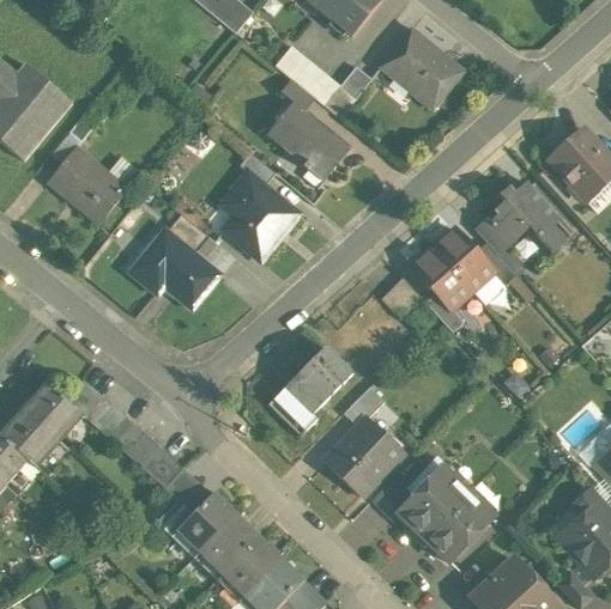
[(253,10),(242,0),(195,0),(235,32),(253,10)]
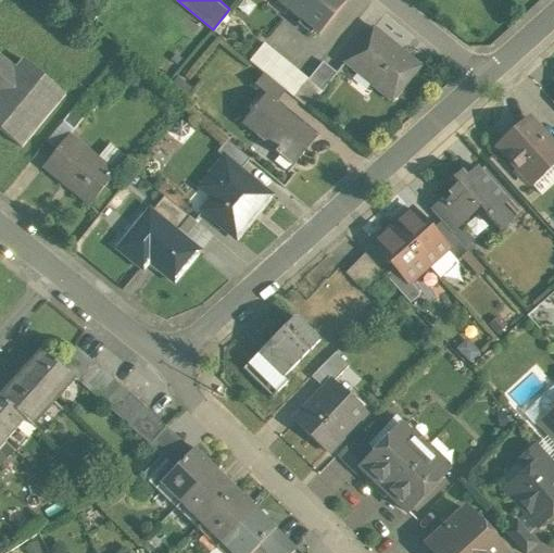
[(279,0),(318,32),(344,0),(279,0)]
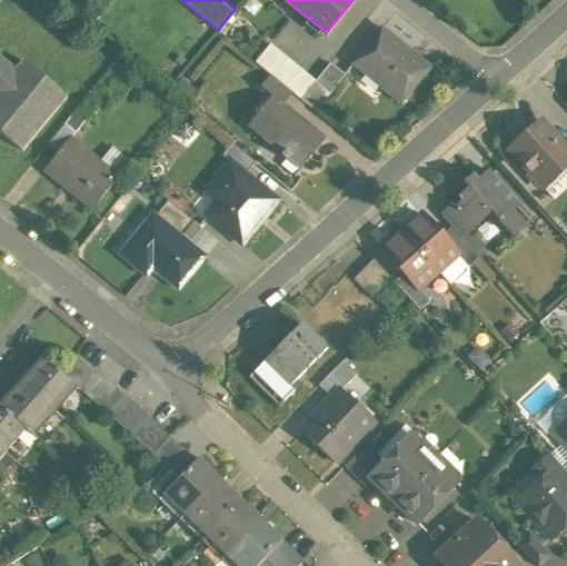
[(380,26),(350,61),(399,101),(429,66),(380,26)]
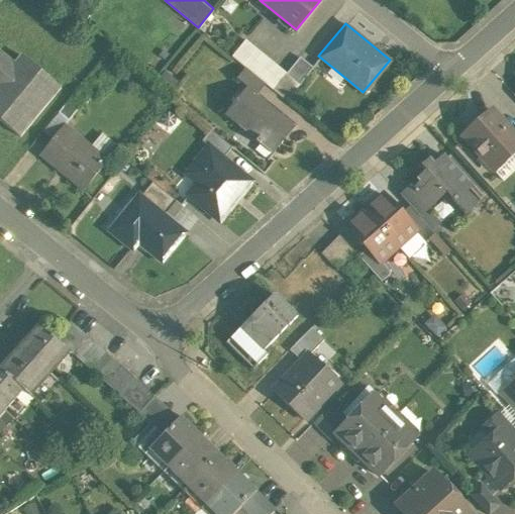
[(286,72),(243,37),(230,54),(243,65),(265,82),(272,88),(285,72),(286,72)]
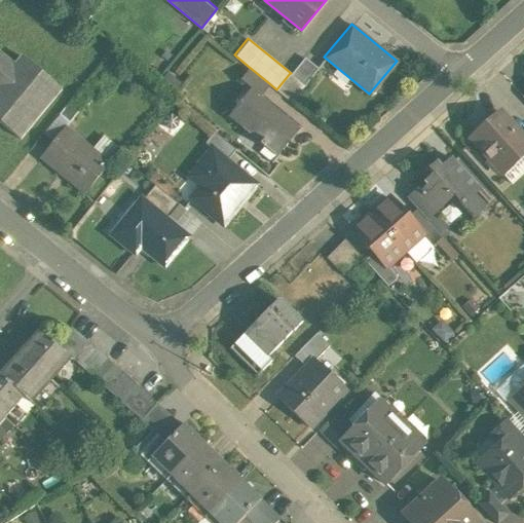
[(0,80),(15,62),(0,48),(0,80)]
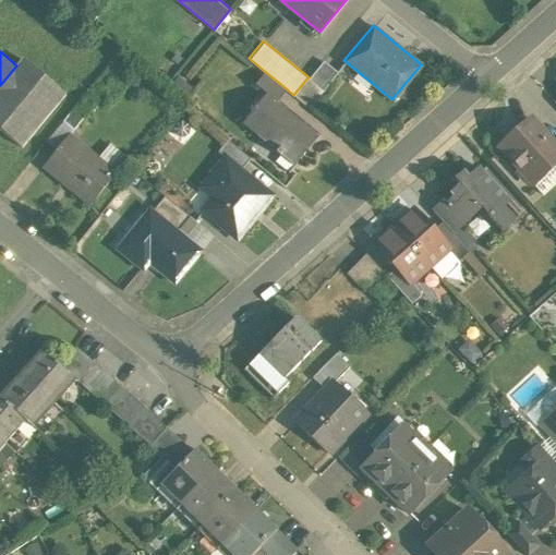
[(65,91),(24,56),(16,65),(0,85),(0,127),(22,144),(65,91)]
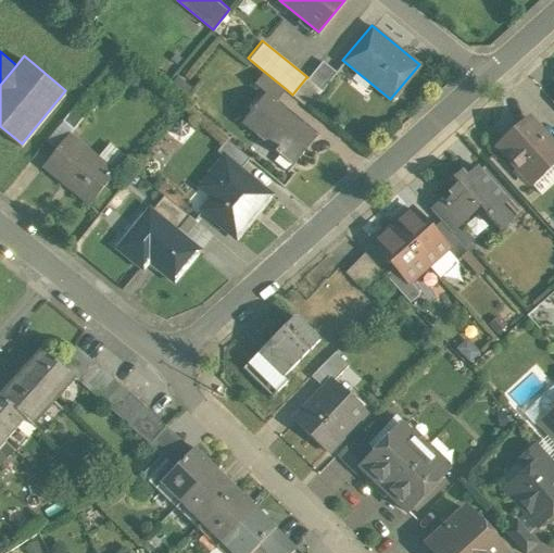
[(336,71),(322,60),(307,77),(306,77),(320,89),(336,71)]
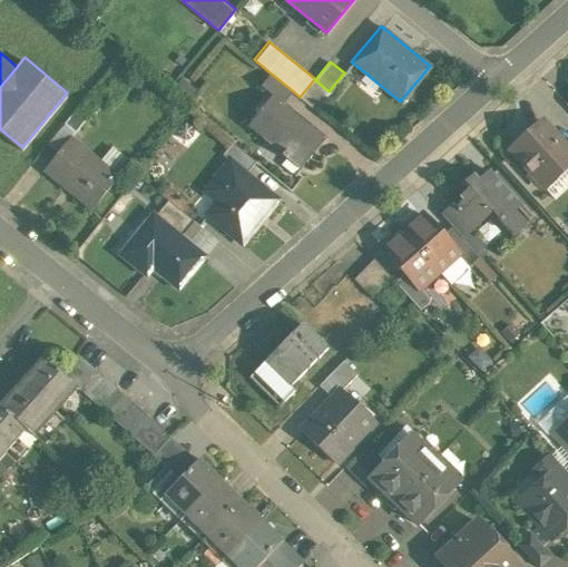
[(292,90),(268,71),(258,85),(271,95),(271,94),(282,103),(292,90)]
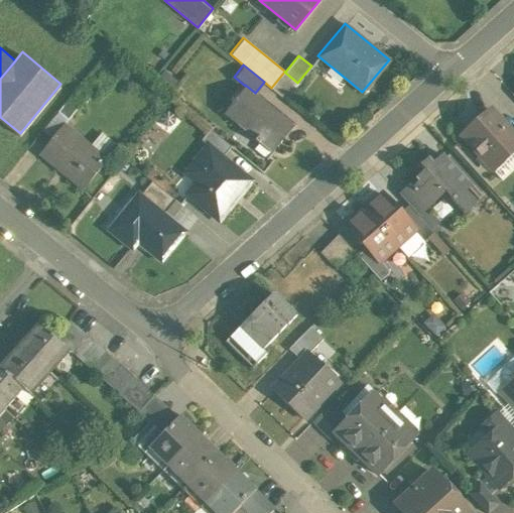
[(255,93),(245,85),(245,86),(223,113),(254,138),(253,139),(256,142),(257,141),(270,152),(293,124),(255,93)]
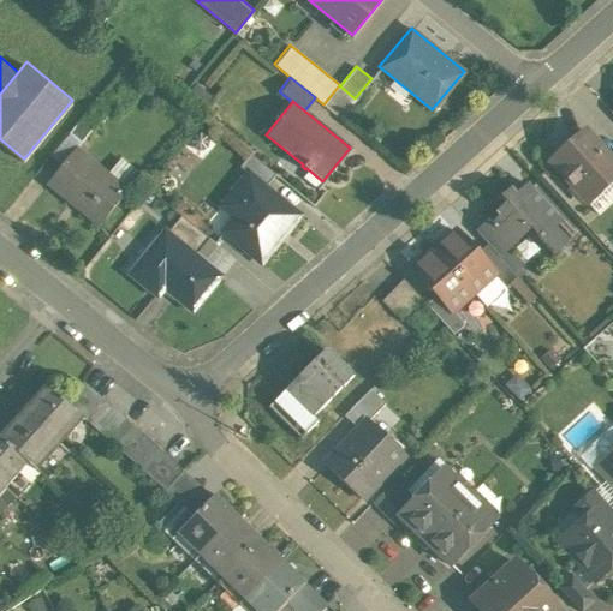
[(100,119),(87,108),(70,130),(83,141),(100,119)]
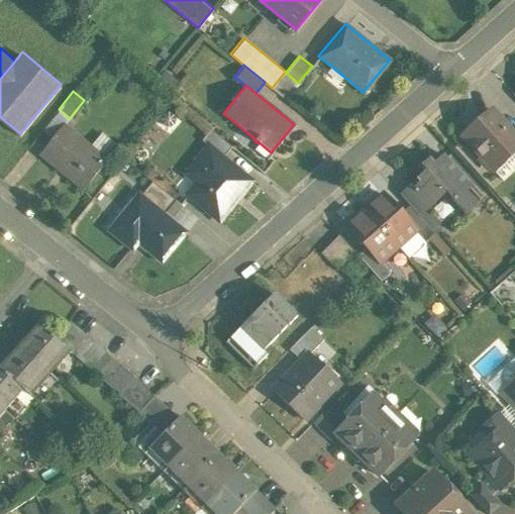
[(483,120),(480,117),(461,133),(494,170),(505,160),(504,152),(514,143),(514,133),(513,132),(495,110),(483,120)]
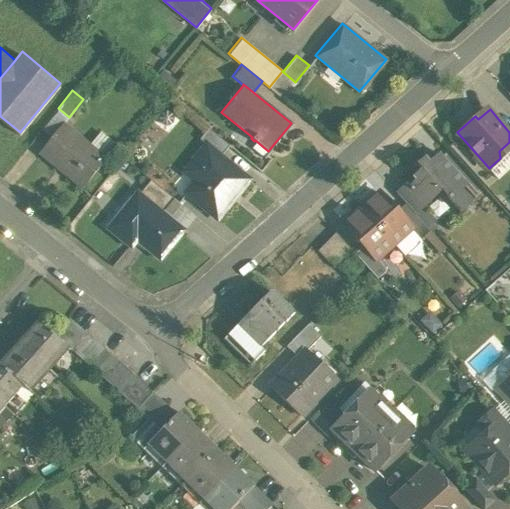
[(65,120),(39,151),(83,186),(108,155),(65,120)]
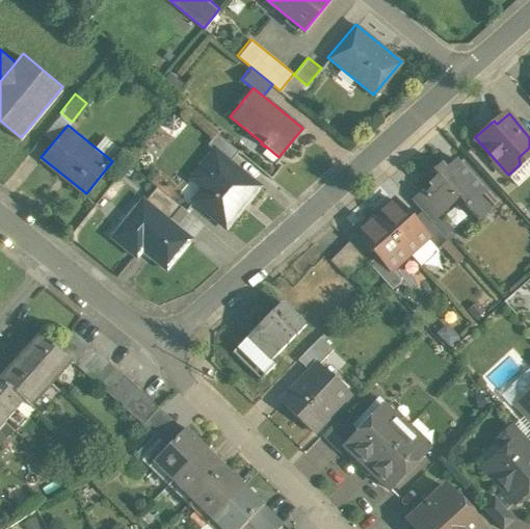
[(236,149),(215,131),(206,142),(212,148),(228,159),(236,149)]
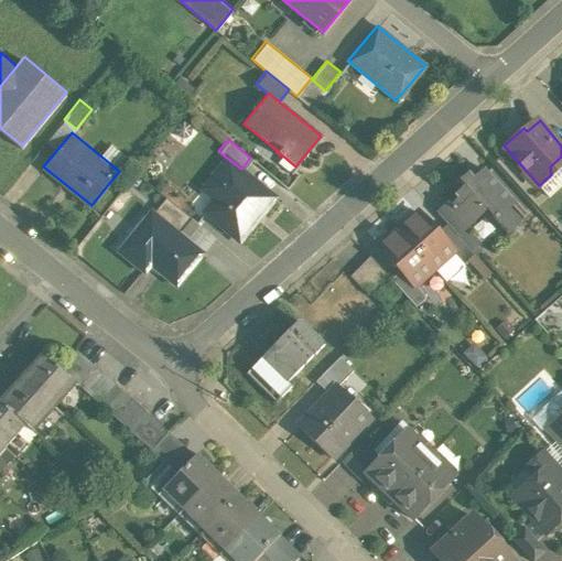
[(241,169),(225,157),(207,177),(220,189),(203,209),(238,238),(273,195),(241,169)]
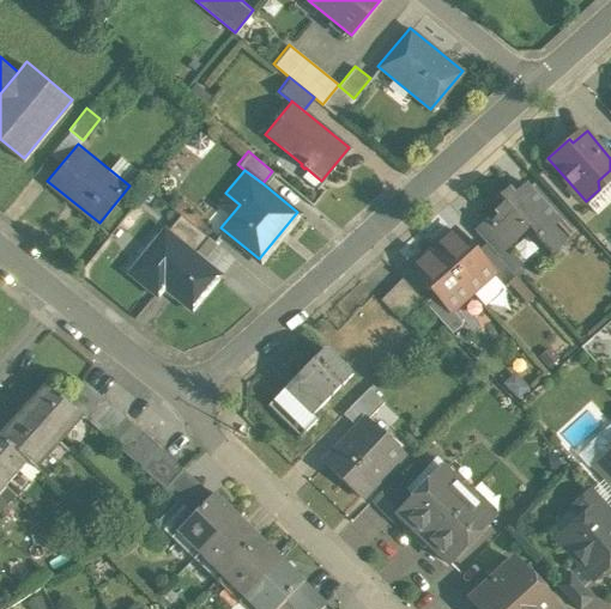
[(528,181),(515,192),(509,186),(500,195),(506,201),(494,211),(497,215),(489,221),(503,237),(515,226),(519,230),(530,220),(538,229),(533,233),(549,250),(563,236),(551,221),(558,214),(528,181)]
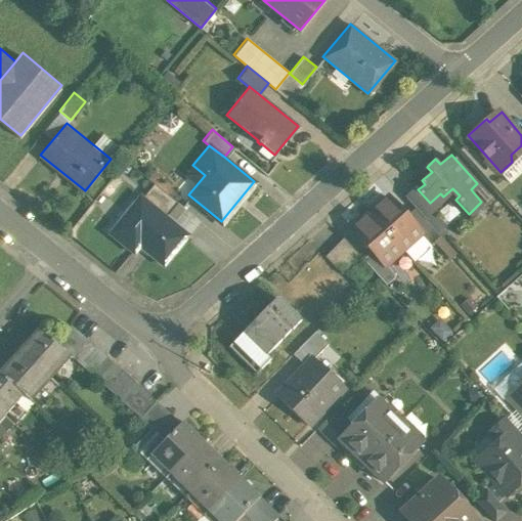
[(177,201),(154,181),(142,194),(166,214),(177,201)]
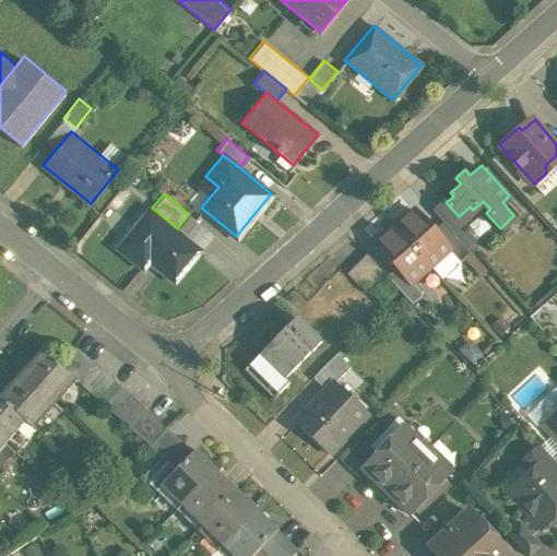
[(446,202),(442,199),(433,209),(442,220),(451,229),(462,221),(459,216),(446,202)]
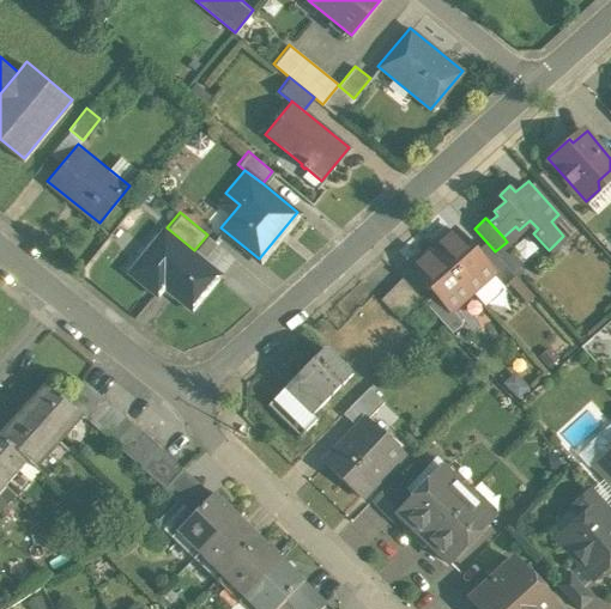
[(167,227),(165,226),(128,269),(157,292),(163,285),(191,306),(221,272),(194,250),(167,227)]
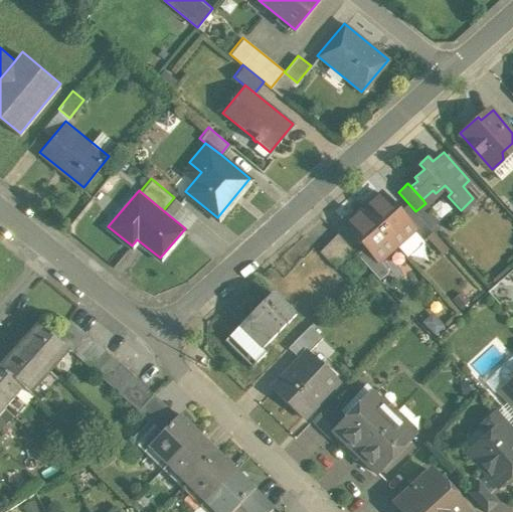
[(398,210),(381,191),(363,207),(395,243),(412,227),(413,227),(398,210)]
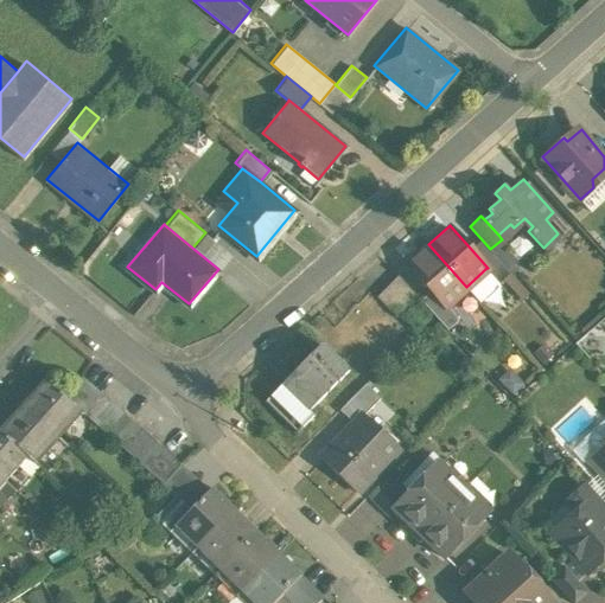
[(490,249),(481,238),(470,248),(488,268),(486,268),(498,281),(510,271),(490,249)]
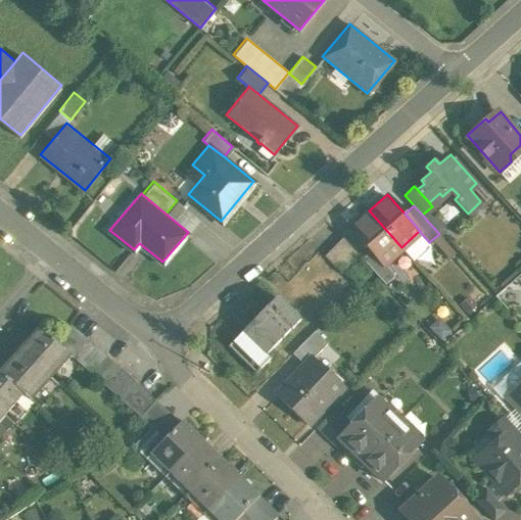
[(401,247),(369,210),(350,227),(370,249),(383,264),(384,263),(401,247)]
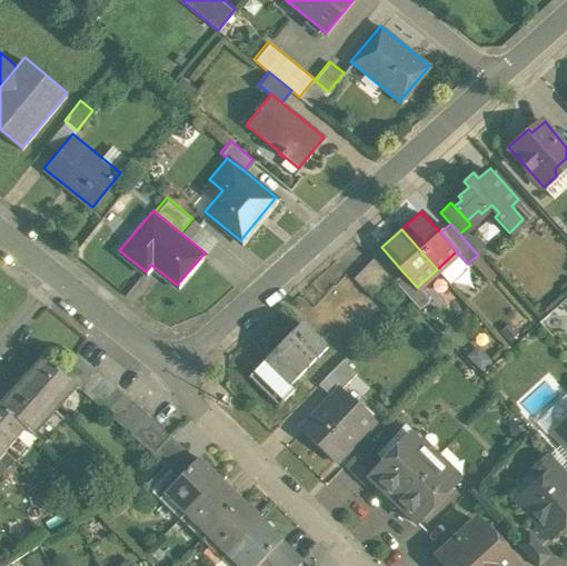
[(372,257),(354,276),(370,294),(389,275),(372,257)]
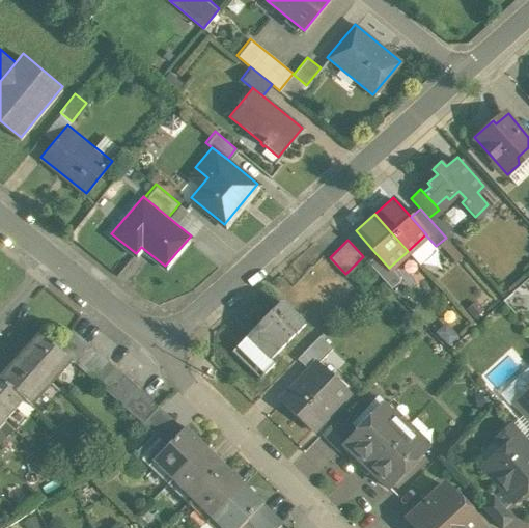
[(389,268),(376,253),(367,261),(390,286),(400,278),(390,267),(389,268)]
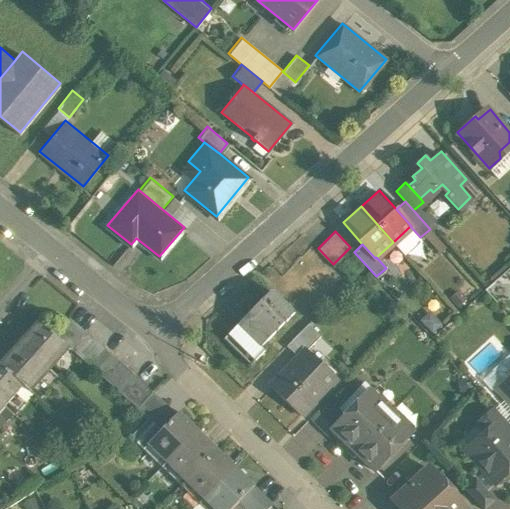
[(352,253),(340,265),(350,275),(362,263),(352,253)]
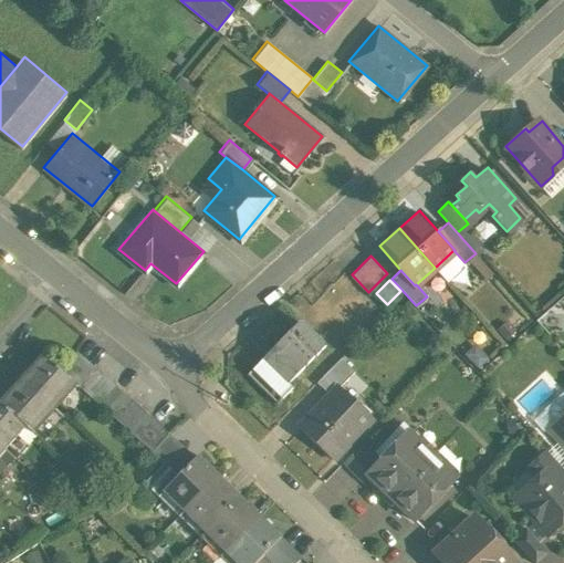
[(325,344),(302,321),(300,321),(298,322),(248,372),(277,400),(292,386),(288,382),(325,344)]
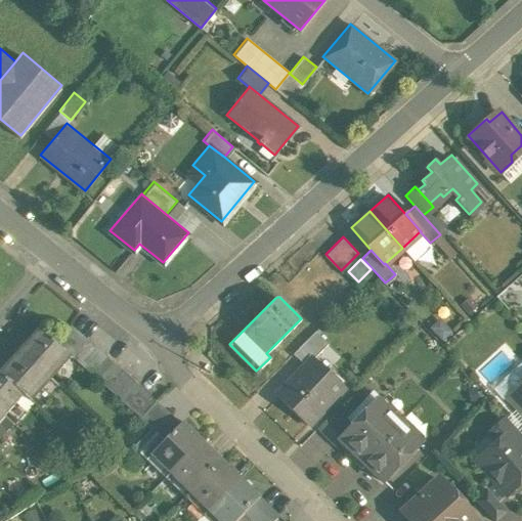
[(70,324),(55,342),(63,349),(78,333),(70,324)]
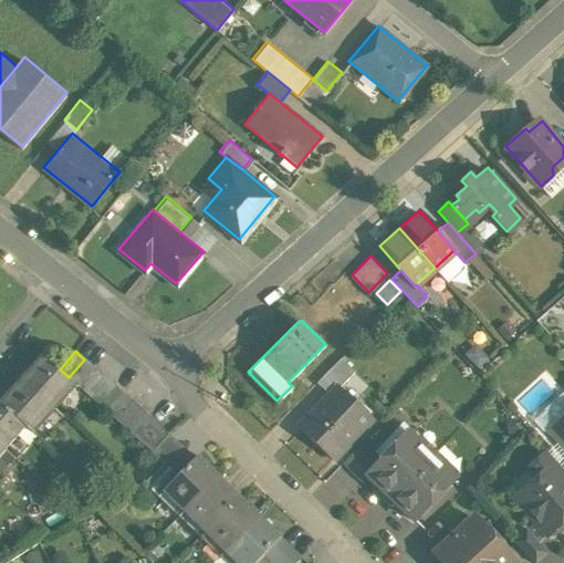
[(42,355),(21,378),(51,406),(72,383),(73,383),(74,382),(69,377),(60,369),(42,353),(41,354),(42,355)]
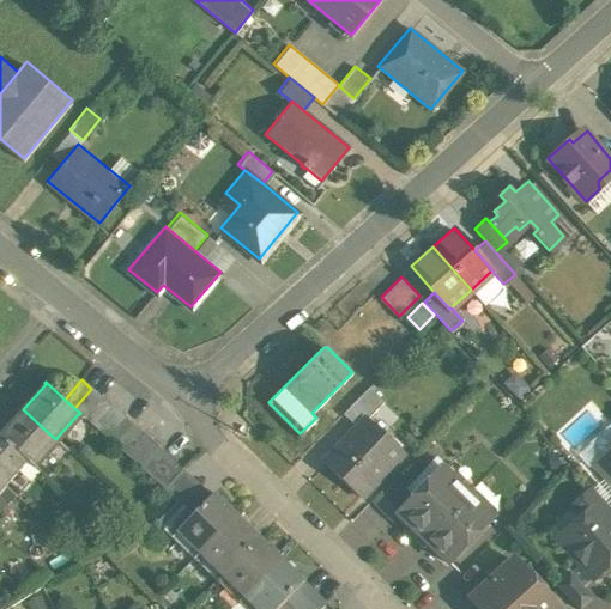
[(383,400),(369,384),(344,410),(357,424),(358,422),(361,424),(367,416),(383,400)]
